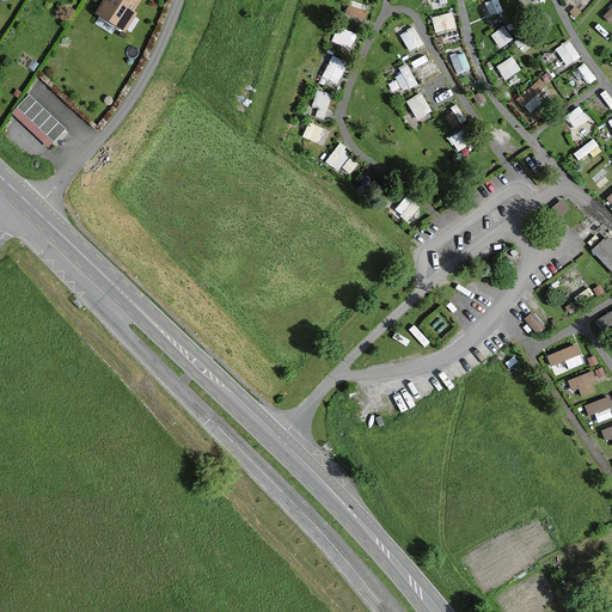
[(105,0),(98,12),(126,30),(135,13),(134,13),(141,0),(105,0)]
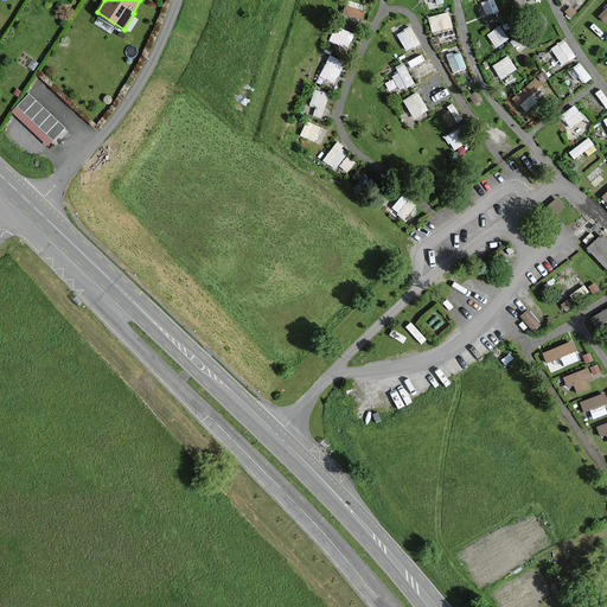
[(343,12),(363,19),(366,10),(345,2),(343,12)]
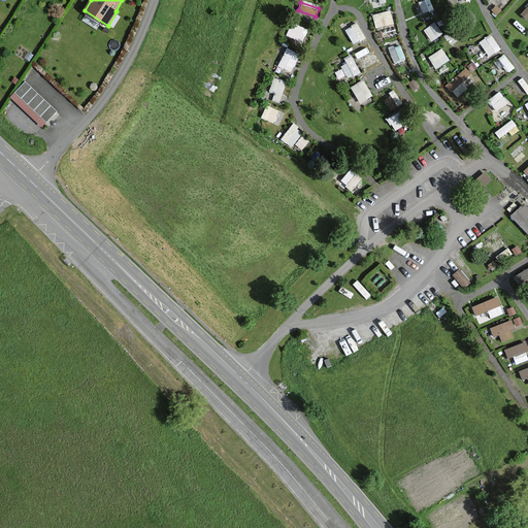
[(373,12),(375,26),(384,24),(386,36),(397,34),(392,8),(373,12)]
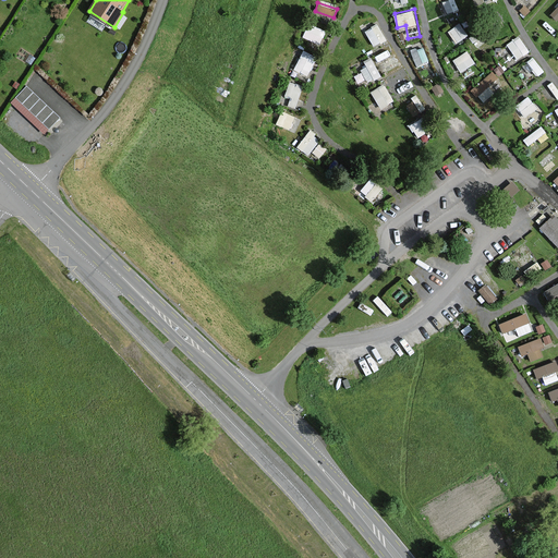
[(308,22),(303,36),(320,43),(326,28),(308,22)]
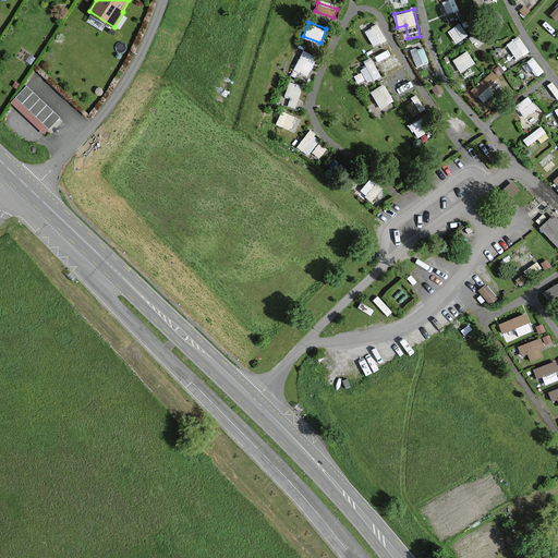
[(365,27),(373,45),(386,39),(378,22),(365,27)]
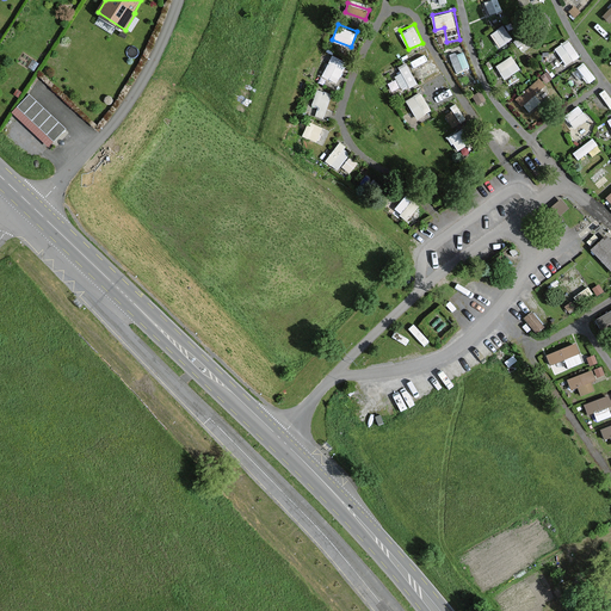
[(503,25),(492,31),(500,45),(511,39),(503,25)]
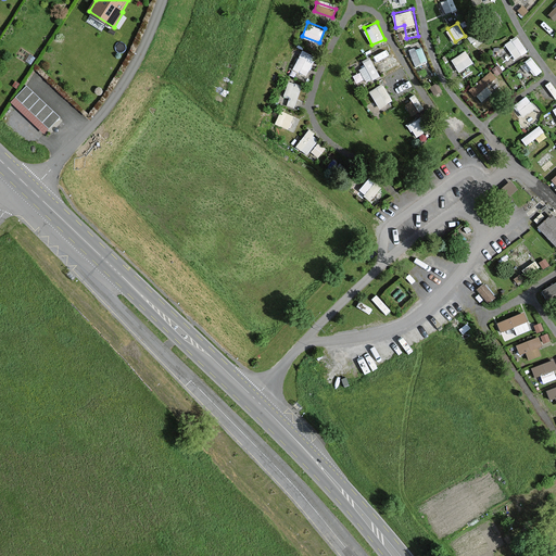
[(517,34),(504,42),(509,51),(501,57),(506,65),(528,51),(517,34)]
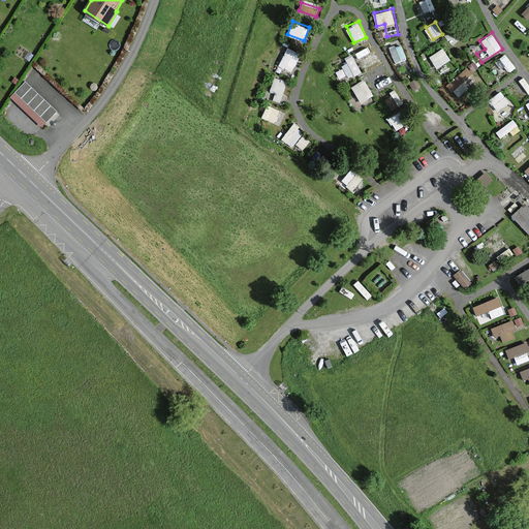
[(278,64),(291,70),(300,52),(286,47),(278,64)]
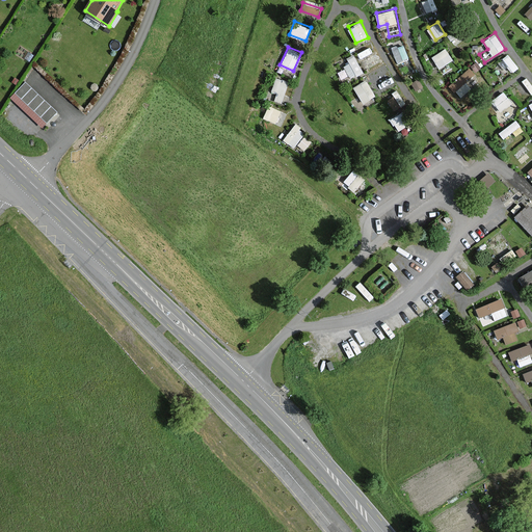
[(431,56),(439,68),(453,58),(445,47),(431,56)]
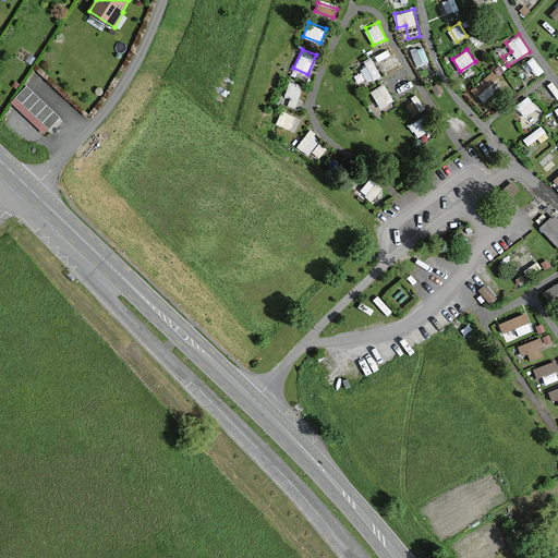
[(536,74),(543,71),(534,55),(526,59),(536,74)]
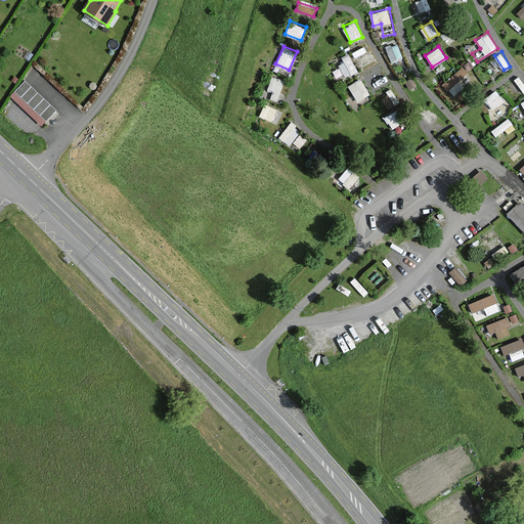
[(339,56),(346,76),(356,72),(349,52),(339,56)]
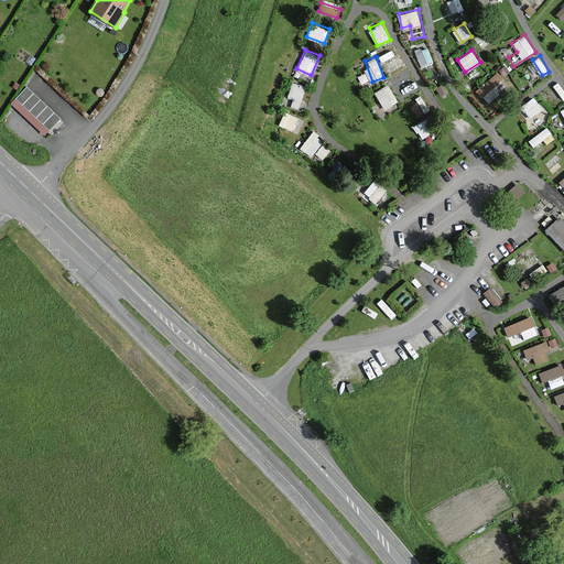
[(502,65),(476,88),(484,98),(511,75),(502,65)]
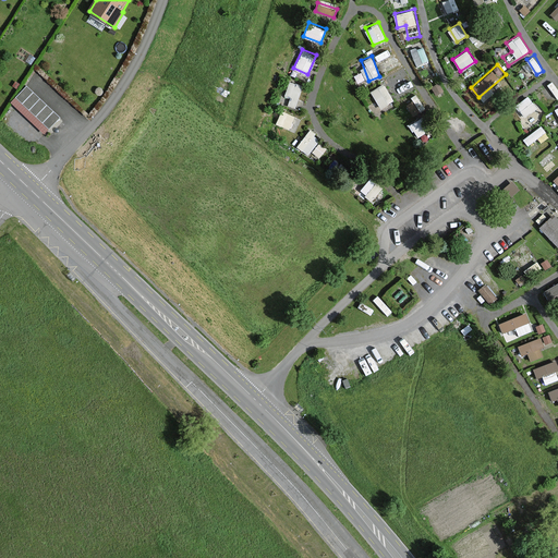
[(472,65),(462,71),(466,79),(476,73),(472,65)]
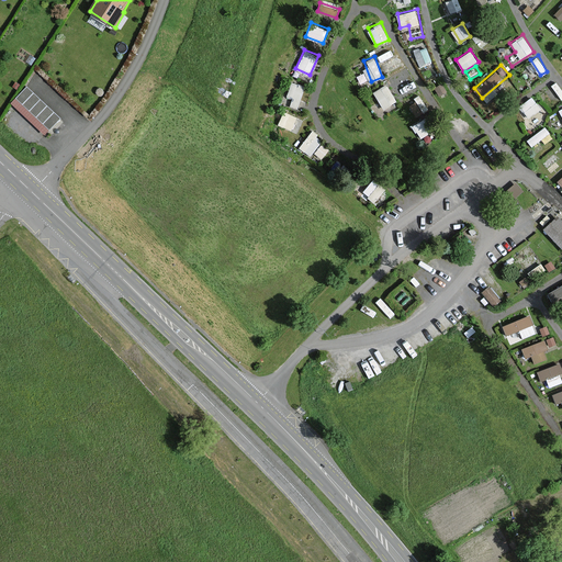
[(292,96),(290,104),(298,107),(304,83),(291,80),(288,94),(292,96)]
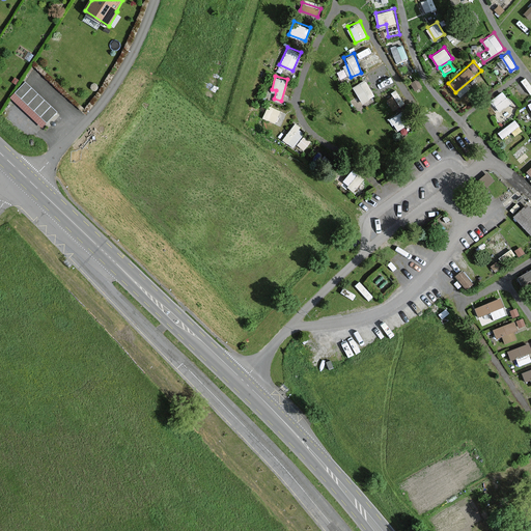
[(361,103),(374,95),(365,78),(352,86),(361,103)]
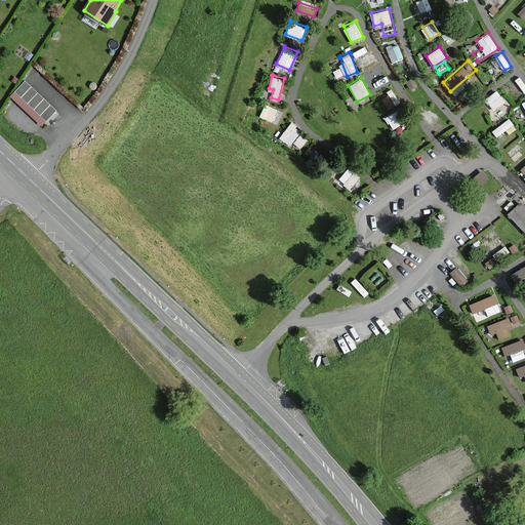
[(47,121),(56,111),(26,82),(16,92),(47,121)]
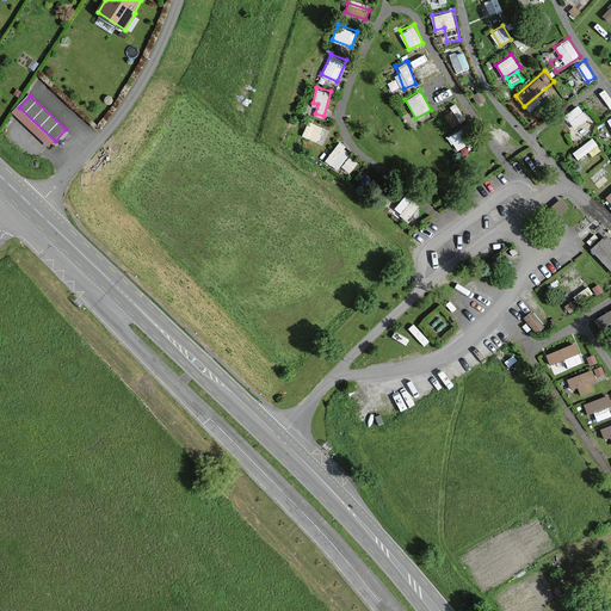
[(563,113),(571,125),(587,116),(580,104),(563,113)]
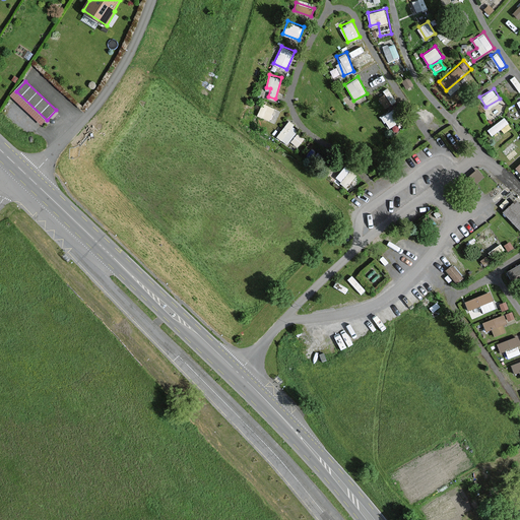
[(272,119),(276,108),(262,102),(258,114),(272,119)]
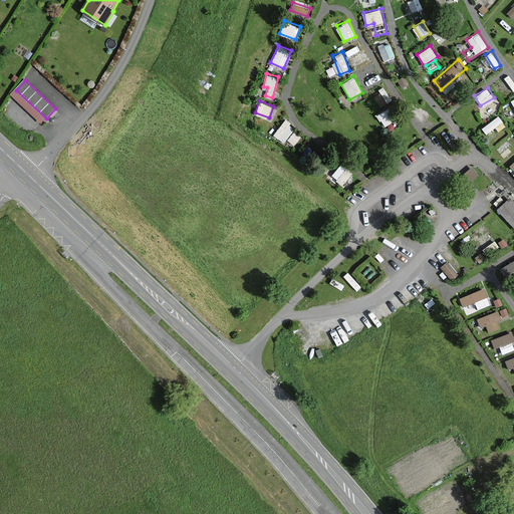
[(486,134),(502,120),(498,114),(482,127),(486,134)]
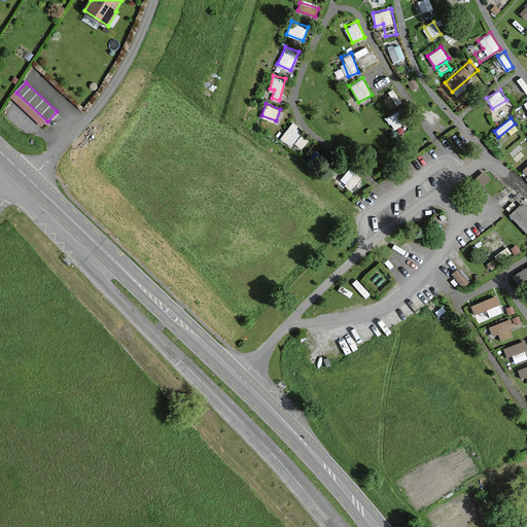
[(292,121),(280,137),(291,145),(303,129),(292,121)]
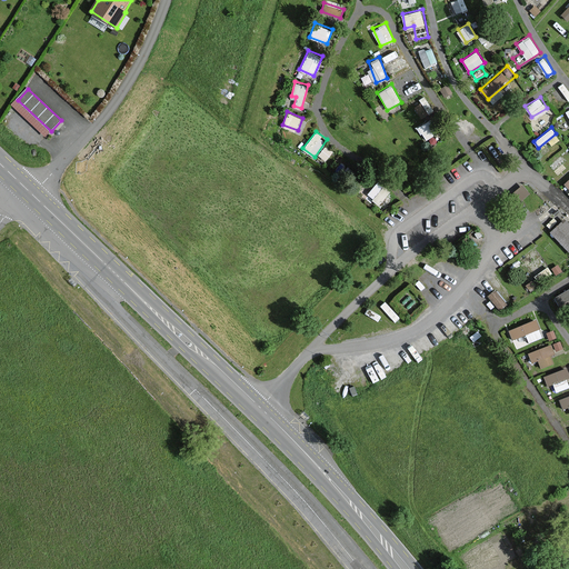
[(568,161),(562,153),(549,165),(557,173),(568,162),(568,161)]
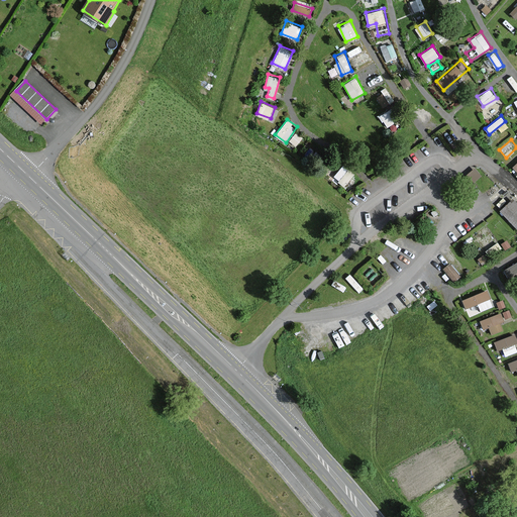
[(516,199),(514,196),(500,209),(516,228),(516,199)]
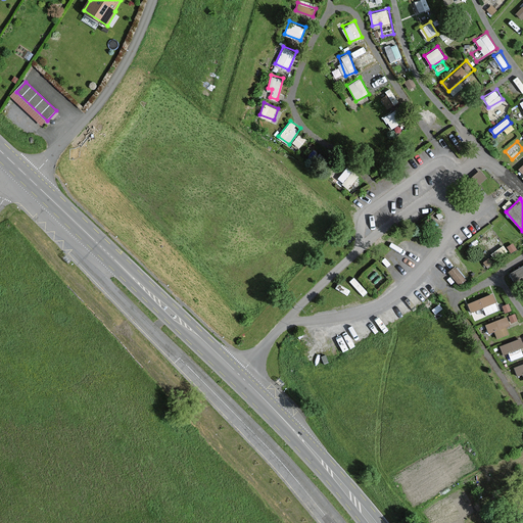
[(458,283),(466,278),(457,264),(448,269),(458,283)]
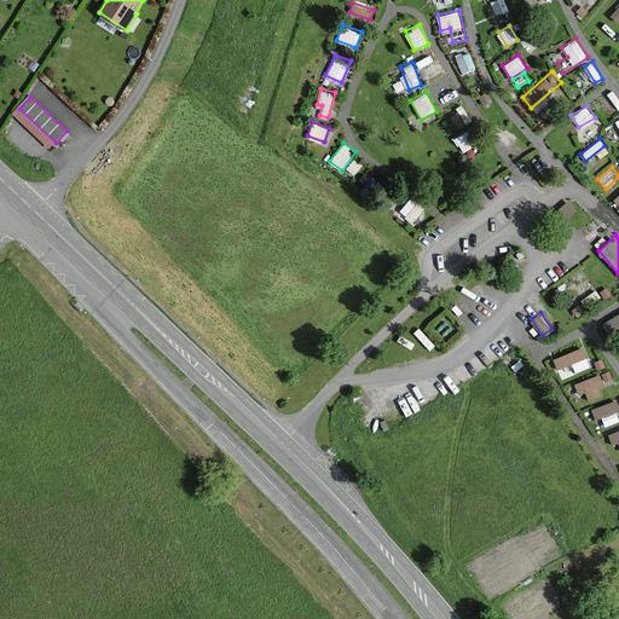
[(618,327),(618,324),(618,323),(618,312),(601,323),(607,334),(618,328),(618,327)]
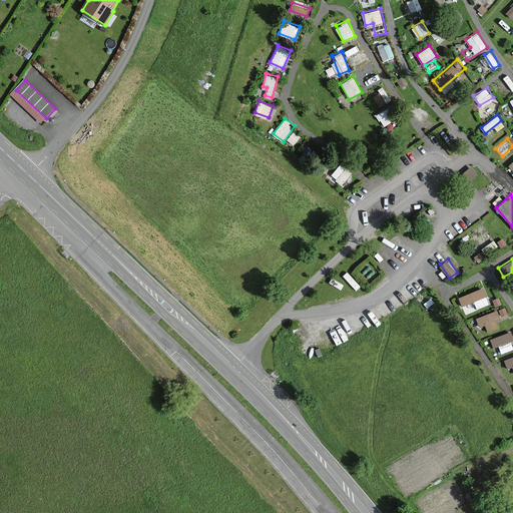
[(474,301),(477,308),(490,303),(484,287),(458,296),(461,305),(474,301)]
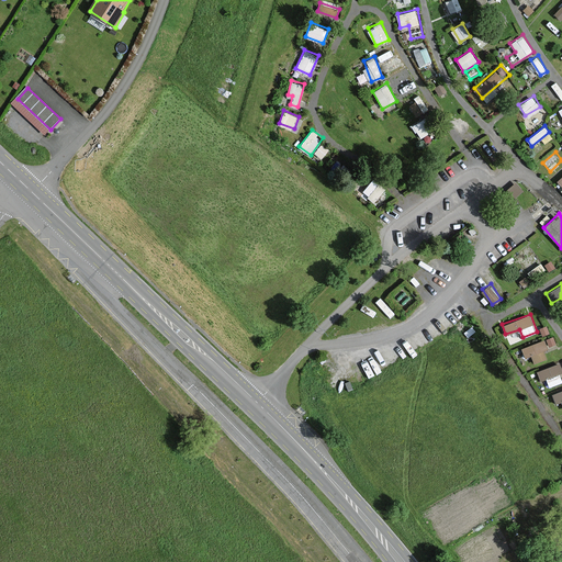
[(512,344),(521,338),(518,330),(508,335),(512,344)]
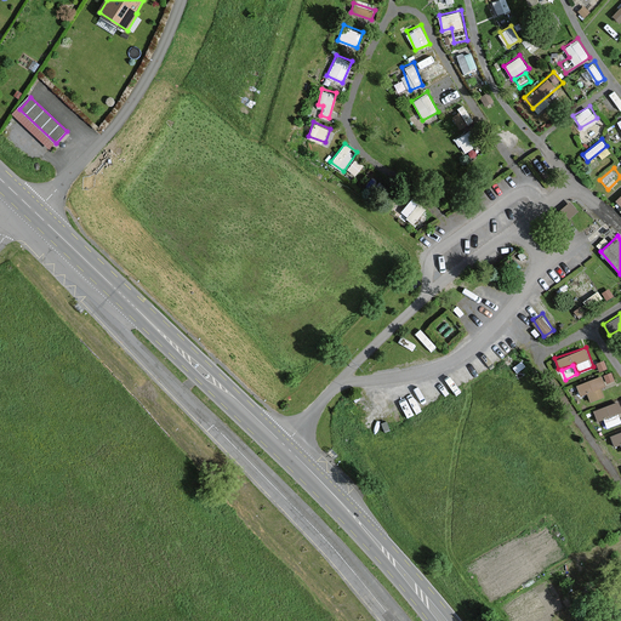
[(603,376),(576,381),(580,398),(607,393),(603,376)]
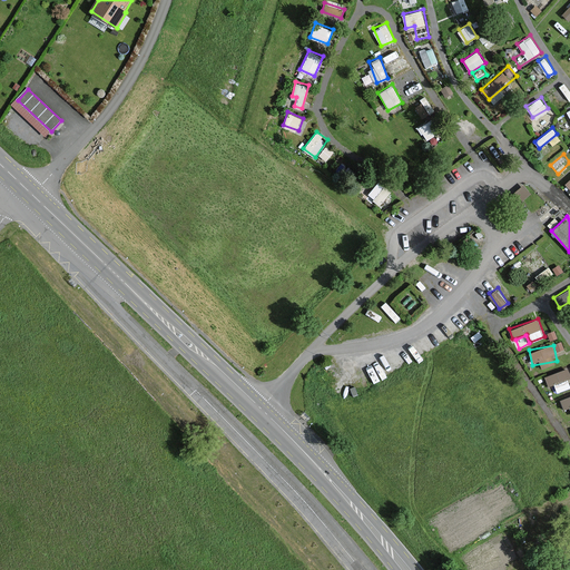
[(554,383),(557,391),(569,386),(569,376),(568,367),(544,373),(548,385),(554,383)]
